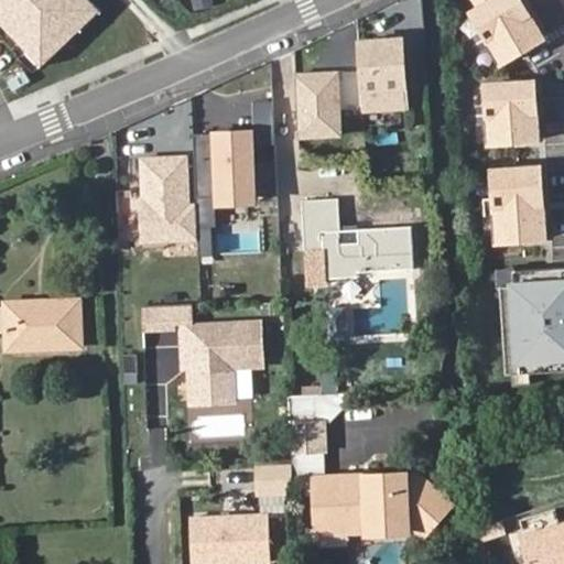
[(0,0),(0,23),(20,44),(23,42),(40,60),(77,29),(74,25),(95,7),(88,0),(0,0)]
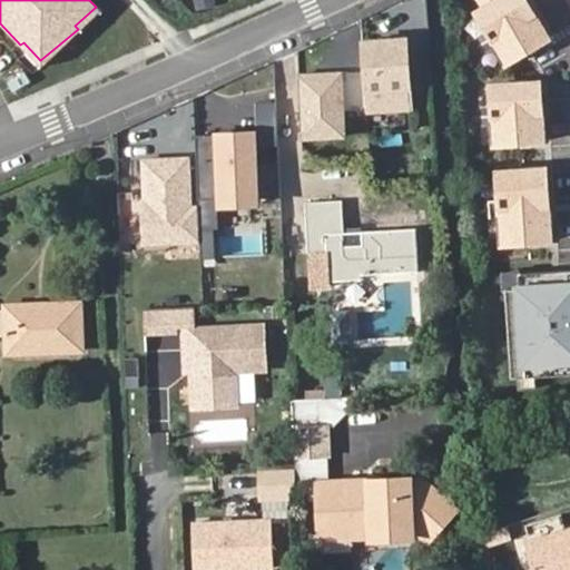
[(494,43),(504,61),(546,37),(524,0),(480,0),(483,6),(474,10),(485,28),(494,43)]
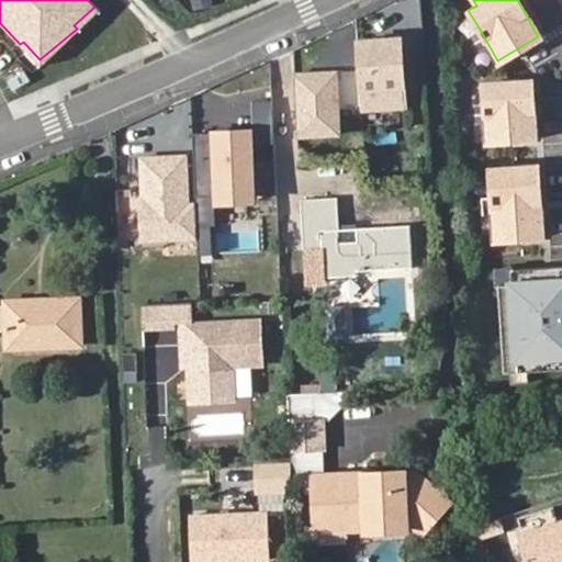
[(77,29),(79,31),(99,12),(94,7),(74,25),(77,29)]
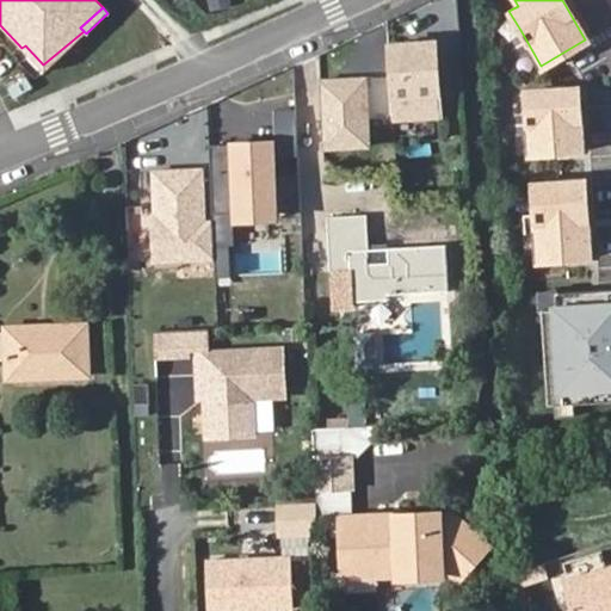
[(510,36),(519,53),(530,47),(520,30),(510,36)]
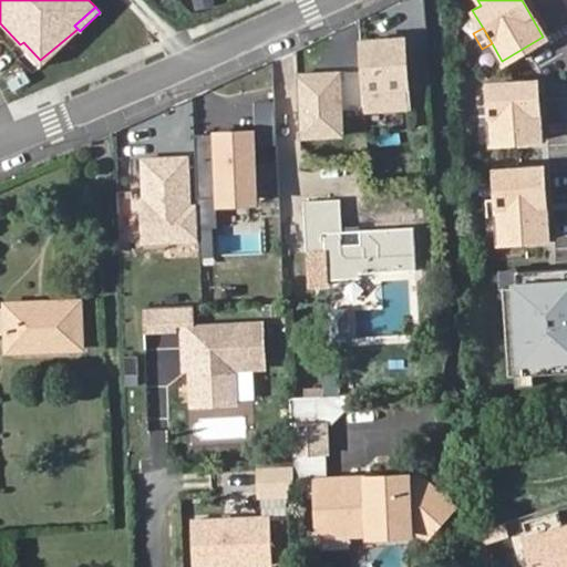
[(361,40),(364,107),(409,104),(405,37),(361,40)]
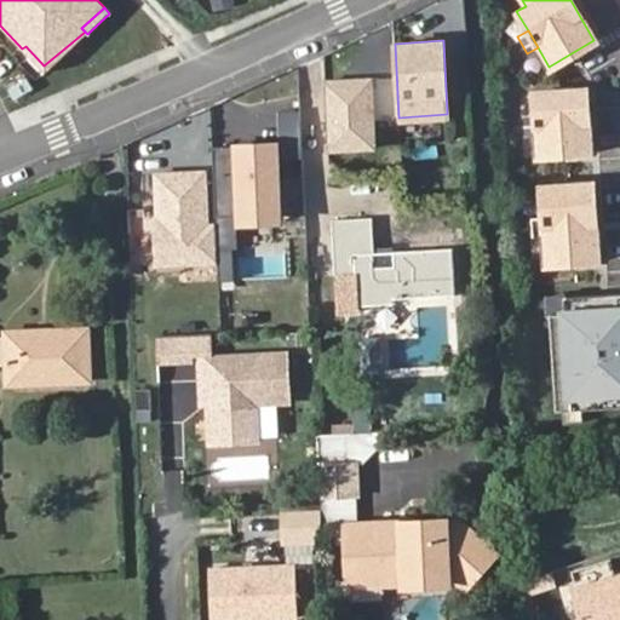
[(22,49),(19,51),(38,70),(44,65),(26,46),(22,49)]
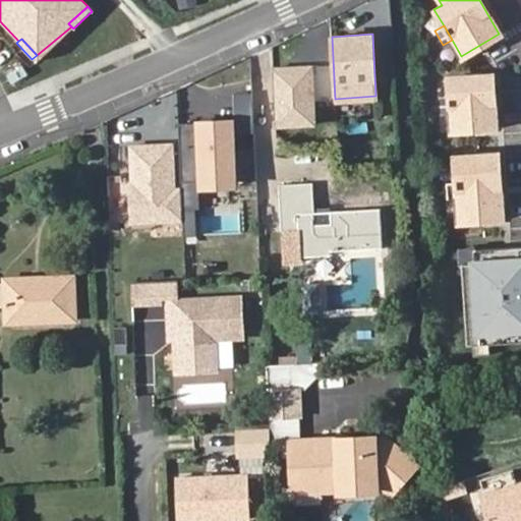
[(311,65),(273,67),(276,125),(315,123),(311,65)]
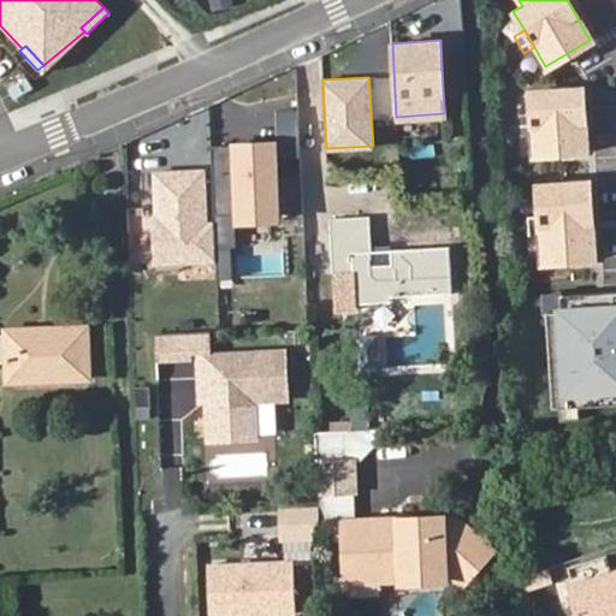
[(531,131),(533,154),(586,150),(581,88),(528,90),(529,113),(531,131)]
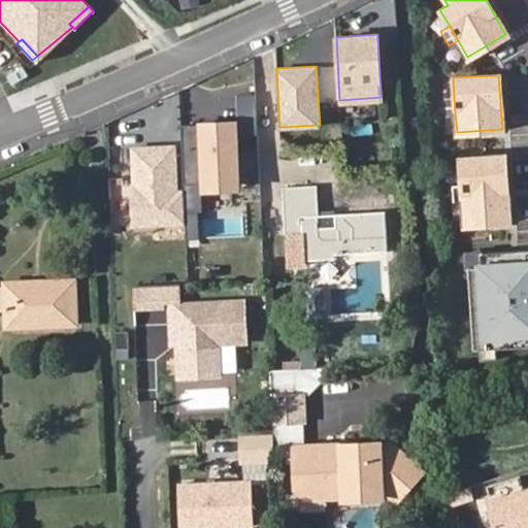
[(443,98),(444,113),(455,112),(454,97),(443,98)]
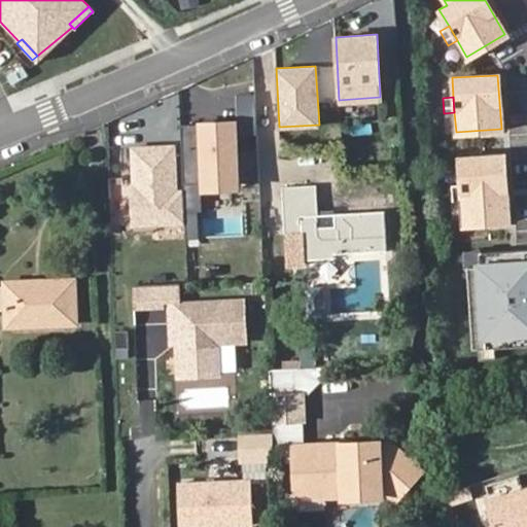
[(240,120),(198,123),(201,194),(243,191),(240,120)]
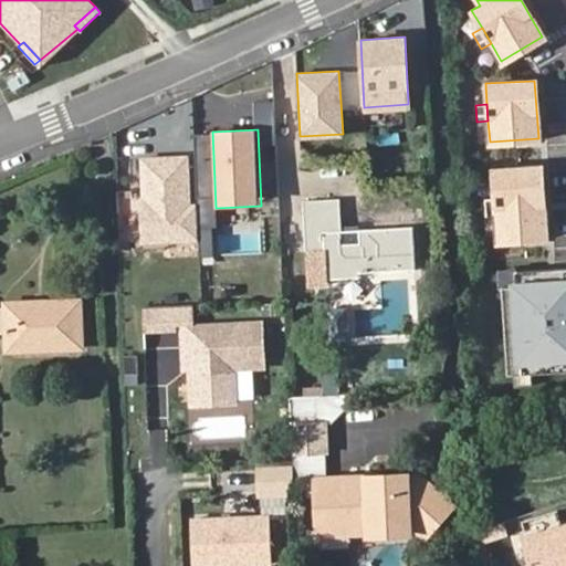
[(196,155),(137,157),(140,240),(199,237),(196,155)]
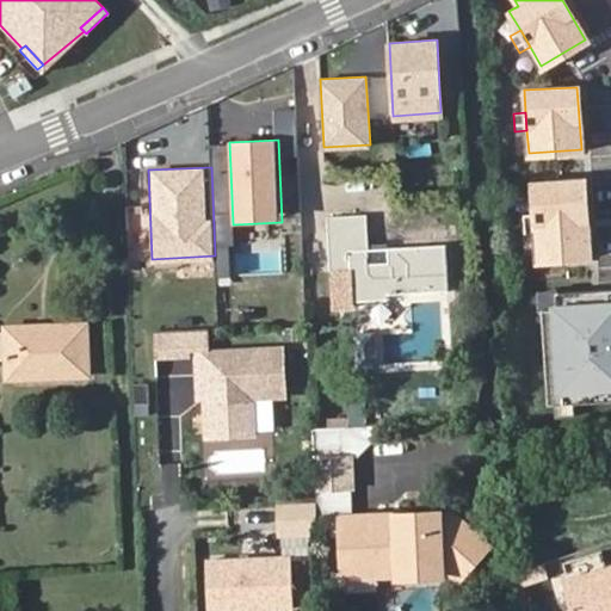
[(535,230),(537,259),(588,255),(584,179),(531,183),(534,211),(535,230)]
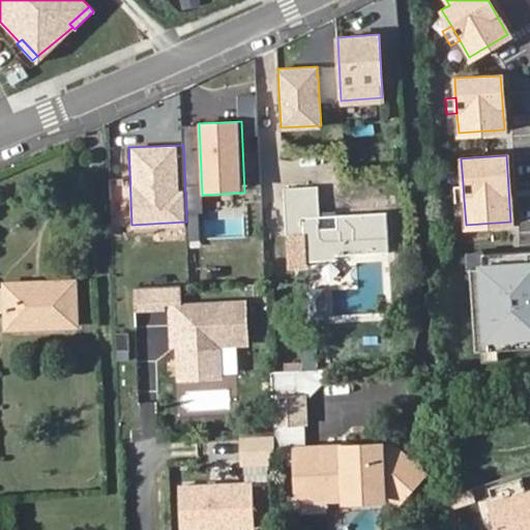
[(453,201),(464,200),(463,183),(451,184),(453,201)]
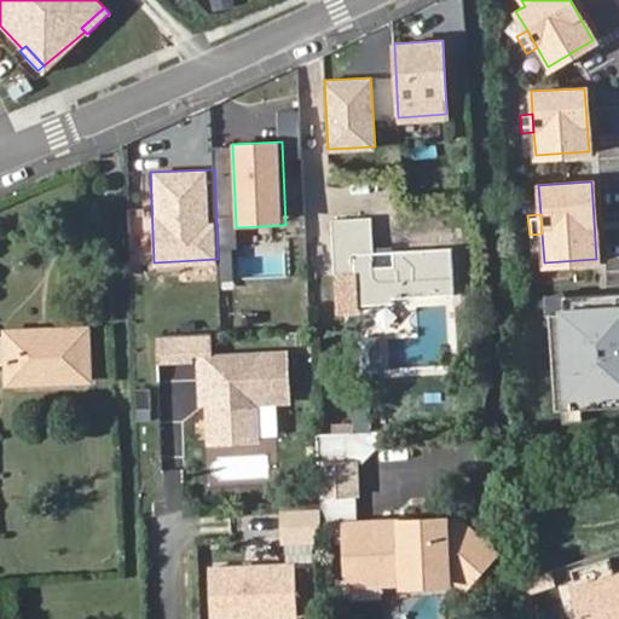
[(451,247),(393,252),(394,264),(375,266),(371,217),(334,219),(337,276),(339,301),(356,301),(453,294),(451,247)]
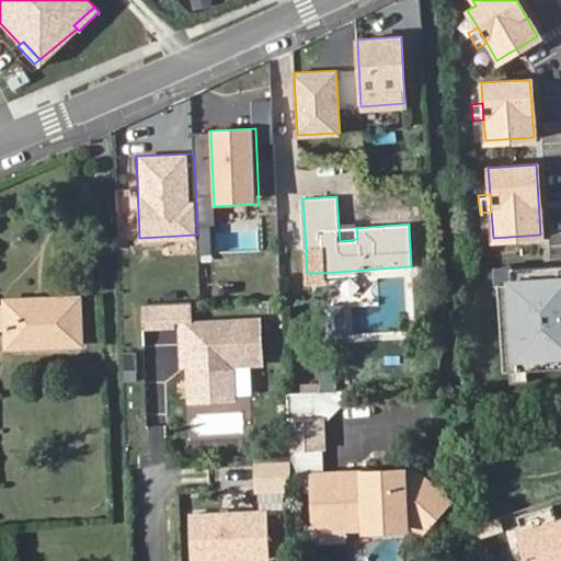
[(560,263),(510,266),(511,281),(496,282),(503,369),(560,365),(560,263)]
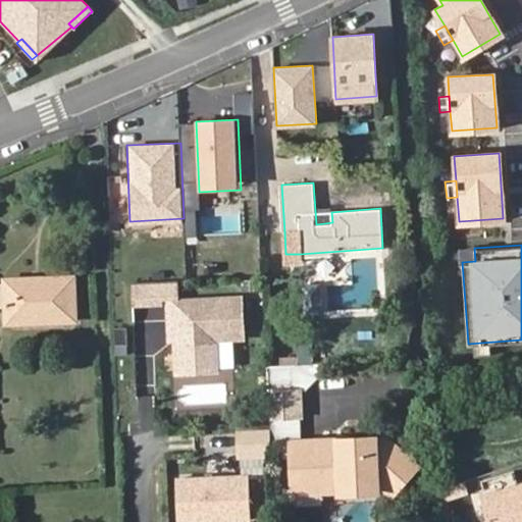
[(461,249),(462,262),(475,261),(474,248),(461,249)]
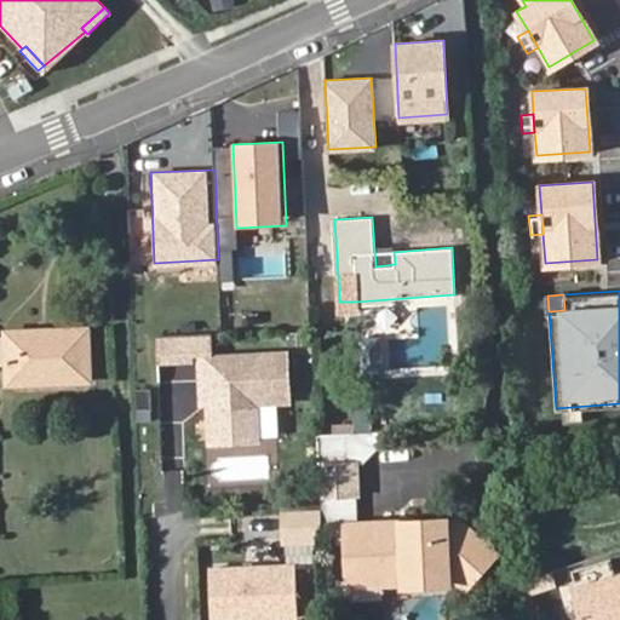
[(4,334),(7,385),(87,380),(86,331),(4,334)]
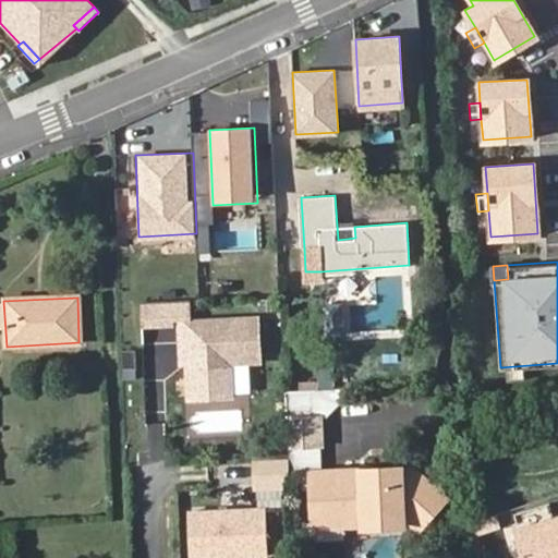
[(255,318),(179,323),(180,341),(185,341),(190,341),(191,358),(186,362),(187,398),(230,396),(228,362),(257,361),(255,318)]
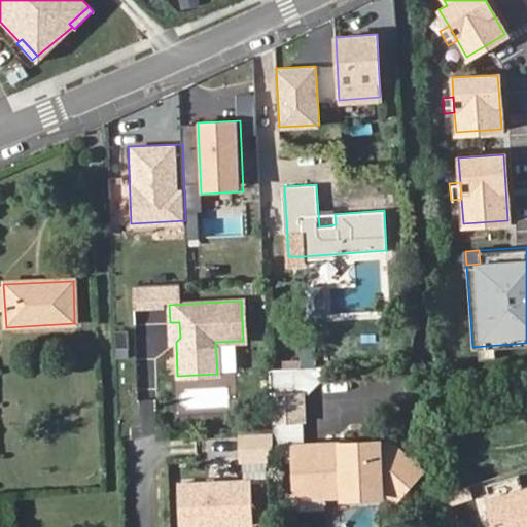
[(312,364),(270,369),(272,387),(314,382),(312,364)]
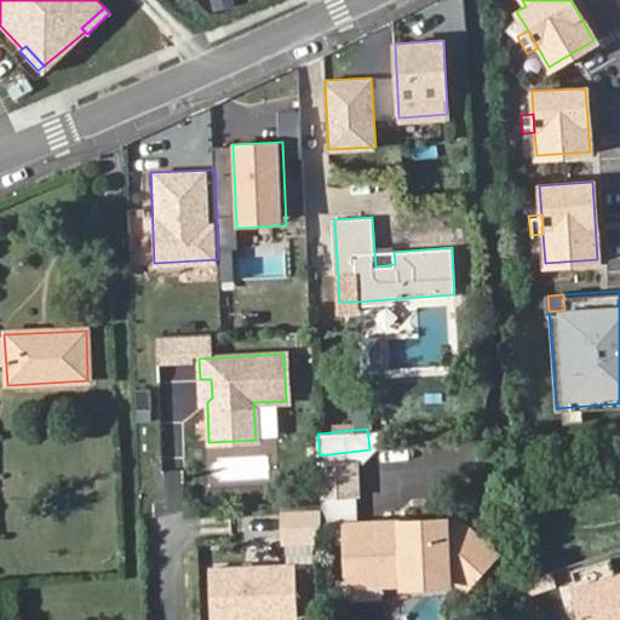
[(354,464),(316,465),(317,494),(355,492),(354,464)]
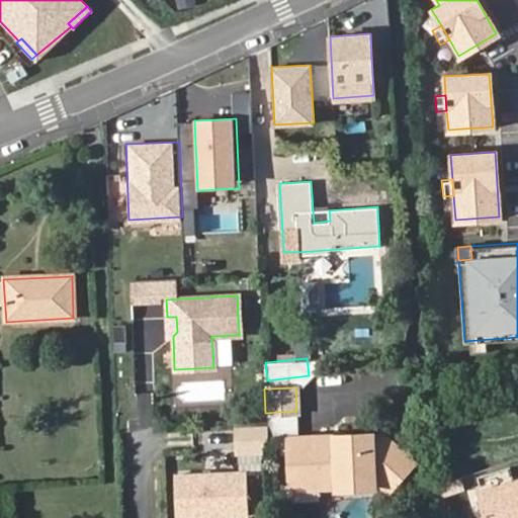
[(266,426),(236,426),(236,451),(267,450),(266,426)]
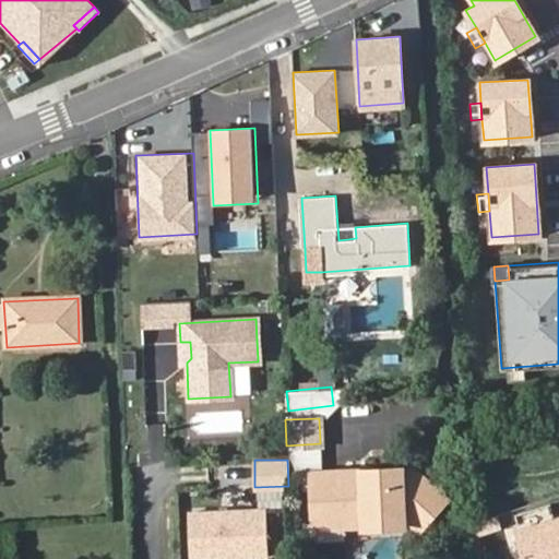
[(347,471),(307,474),(310,530),(342,527),(342,516),(404,512),(419,528),(449,499),(414,465),(402,477),(403,468),(358,471),(359,476),(349,477),(347,471)]
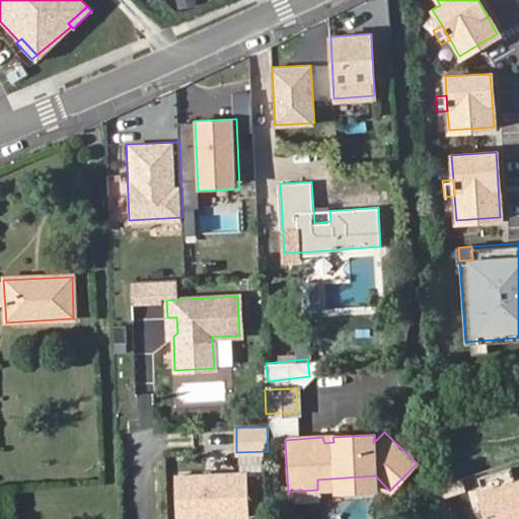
[(247,472),(175,473),(176,517),(248,515),(247,472)]
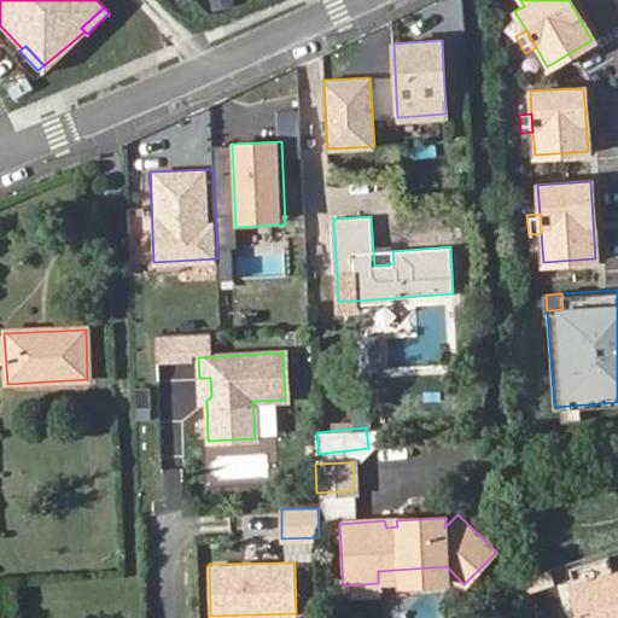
[(447,566),(378,571),(378,583),(447,579),(447,566)]
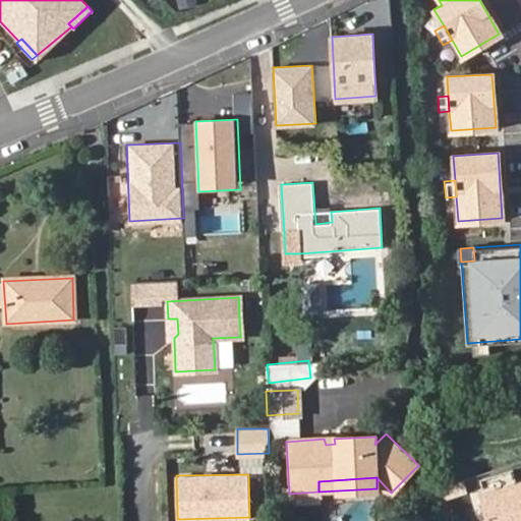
[(520,520),(520,482),(489,493),(499,520),(520,520)]
